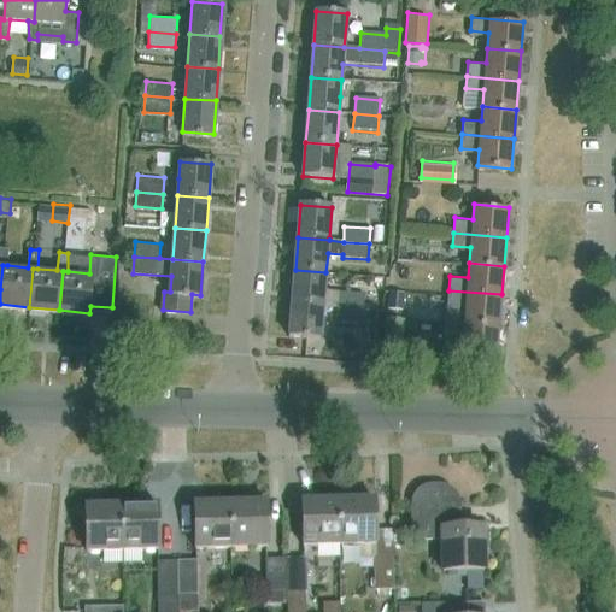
[(324,288),(326,272),(295,270),(293,301),(323,305),(338,306),(340,290),(324,288)]
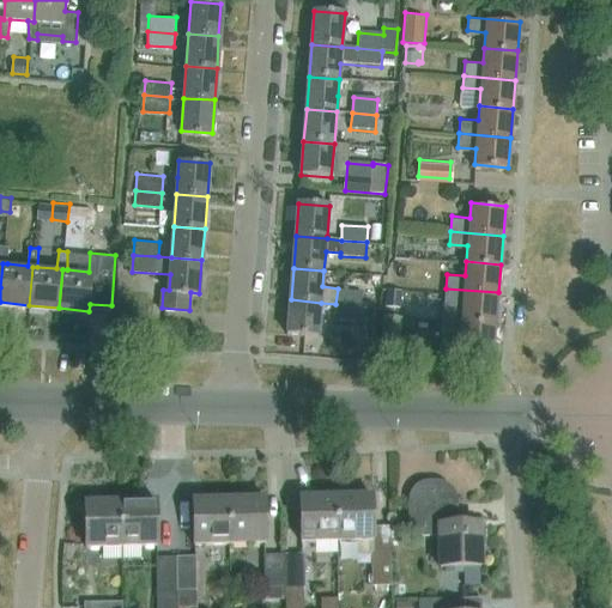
[(387,304),(400,305),(401,290),(388,287),(387,304)]
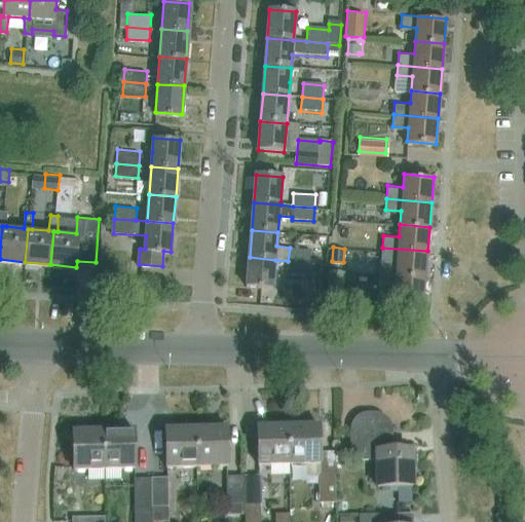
[(310,249),(290,248),(288,261),(309,262),(309,261),(310,249)]
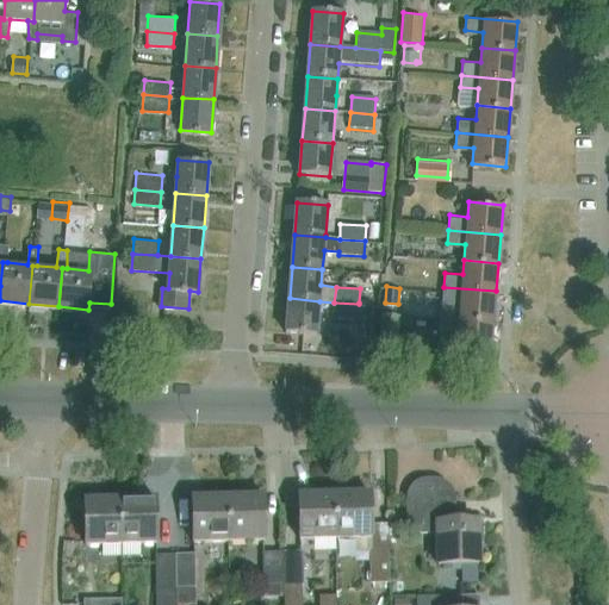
[(460,303),(459,317),(493,319),(496,291),(443,287),(442,301),(460,303)]
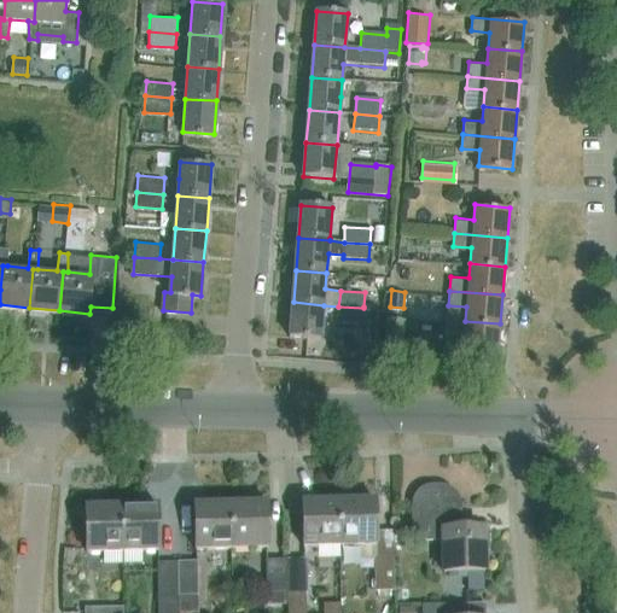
[(324,305),(294,302),(291,336),(321,338),(324,305)]
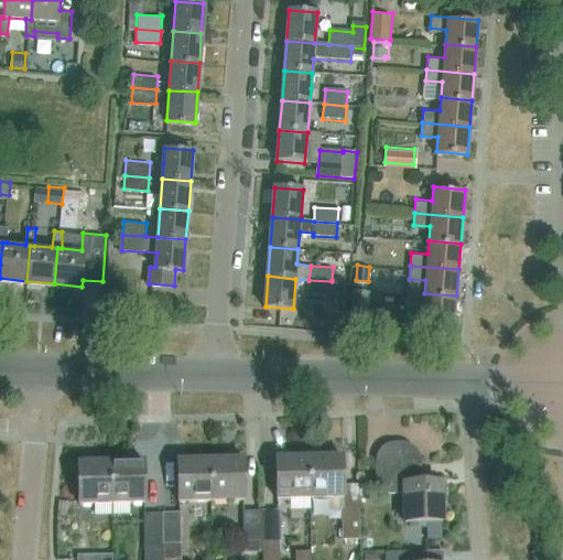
[(332,280),(332,281),(309,280),(307,294),(331,295),(331,298),(343,299),(345,281),(332,280)]
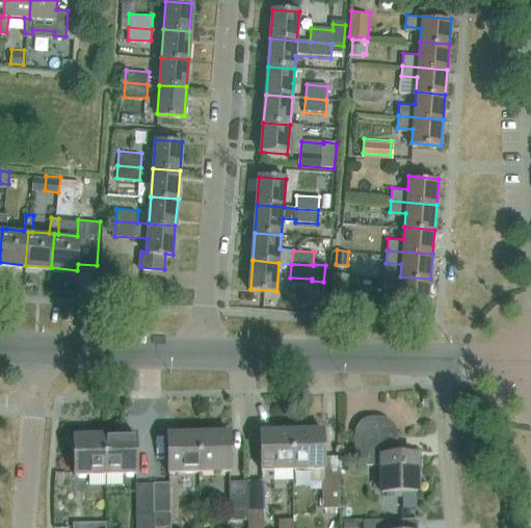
[(333,273),(330,293),(347,294),(349,274),(333,273)]
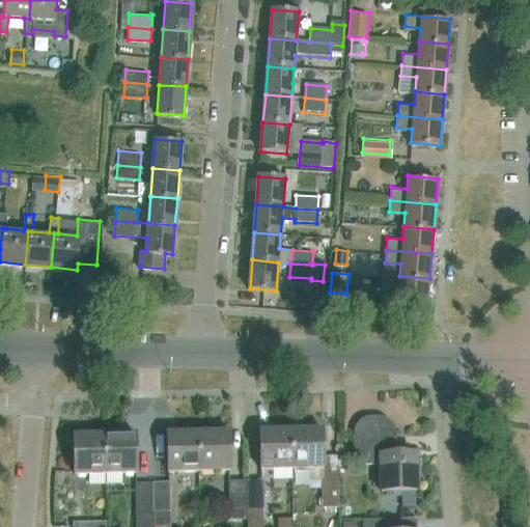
[(426,304),(429,278),(399,276),(398,289),(383,288),(382,300),(426,304)]
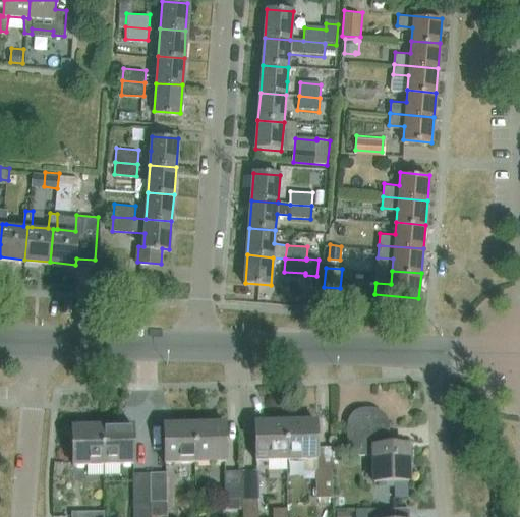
[(385,443),(385,422),(384,419),(383,415),(381,412),(377,410),(373,409),(369,408),(364,409),(360,409),(357,410),(354,413),(352,416),(351,419),(350,423),(351,452),(373,452),(373,478),(394,478),(408,477),(408,461),(412,461),(411,443),(385,443)]
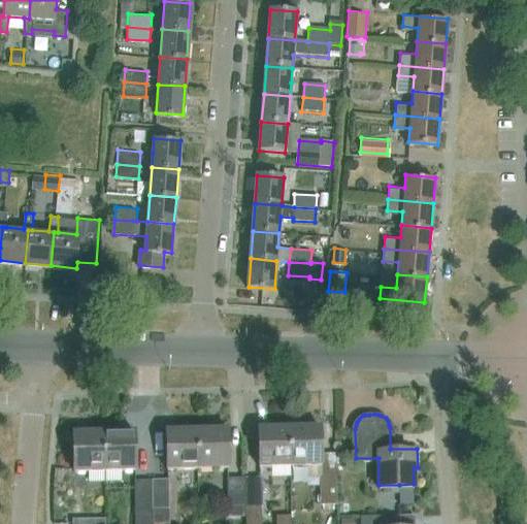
[(291,463),(290,423),(259,424),(259,464),(291,463)]
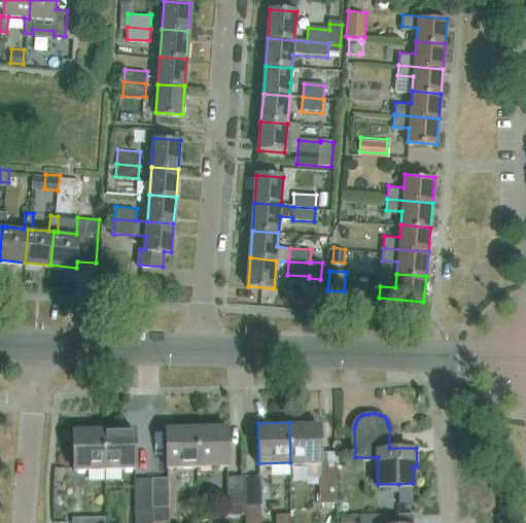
[(335,450),(320,451),(319,422),(289,422),(290,462),(320,461),(321,472),(319,472),(320,501),(336,500),(335,450)]
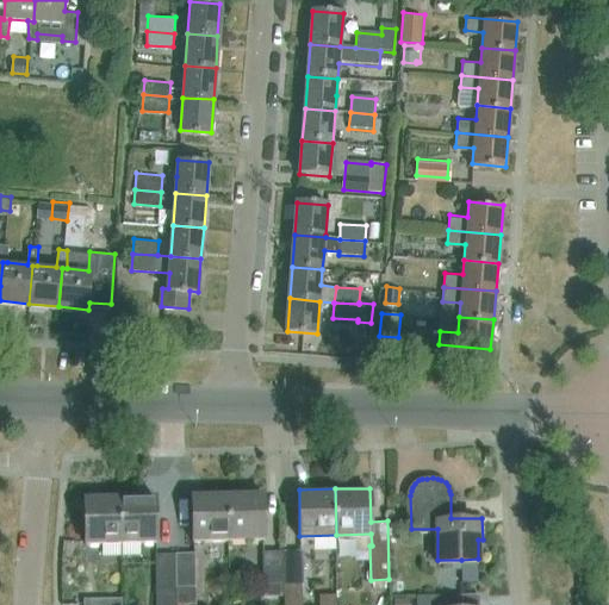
[(262,491),(229,492),(229,537),(263,536),(262,491)]
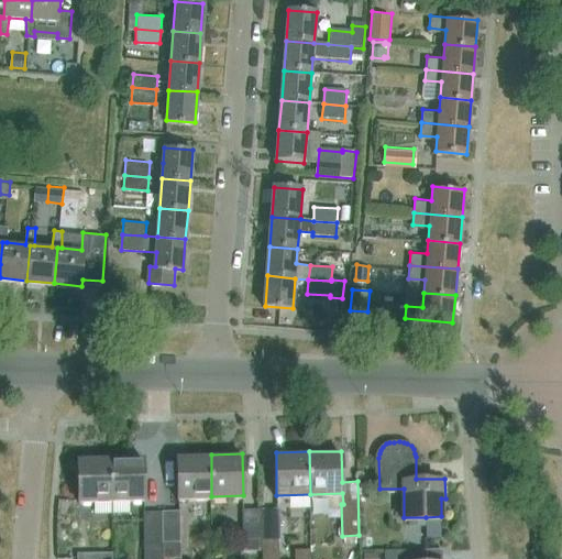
[(211,496),(211,455),(178,456),(179,497),(211,496)]
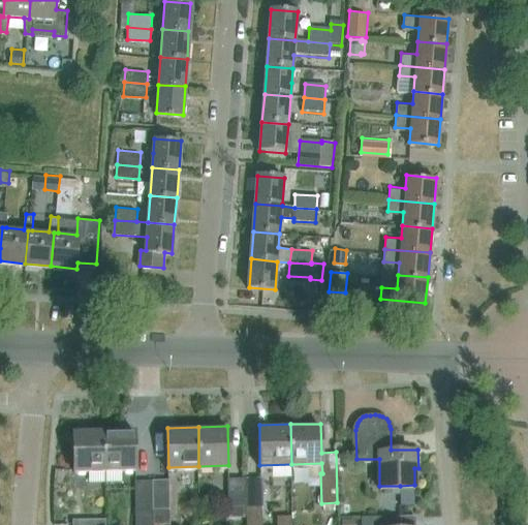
[(86,468),(105,467),(105,428),(73,429),(74,468),(62,469),(62,495),(81,495),(81,476),(86,476),(86,468)]
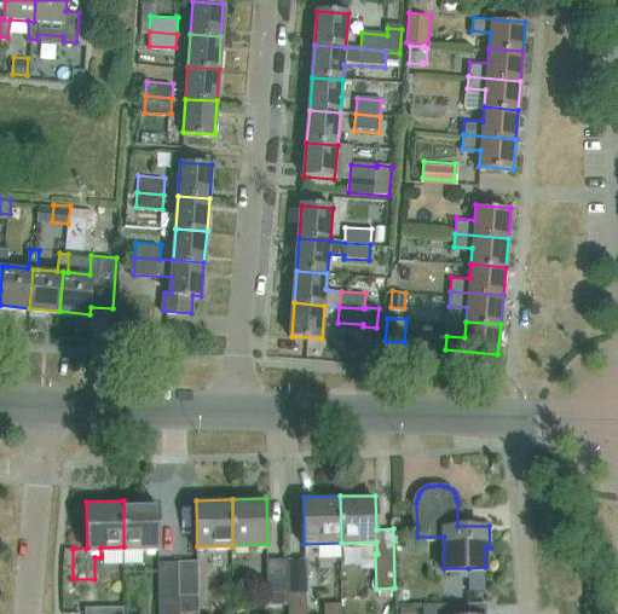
[(157,500),(123,500),(123,546),(159,546),(157,500)]
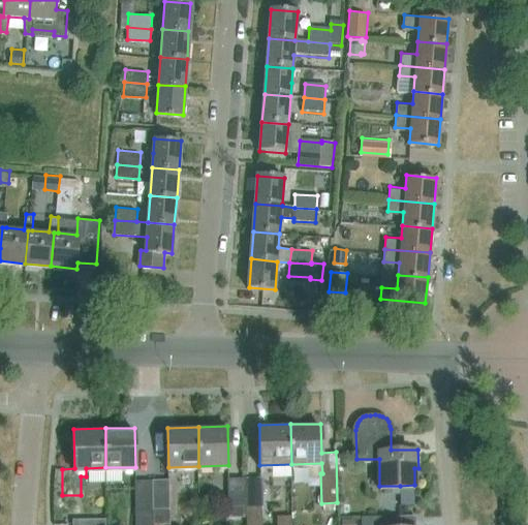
[(262,504),(261,475),(245,476),(246,504),(247,518),(260,518),(260,504),(262,504)]
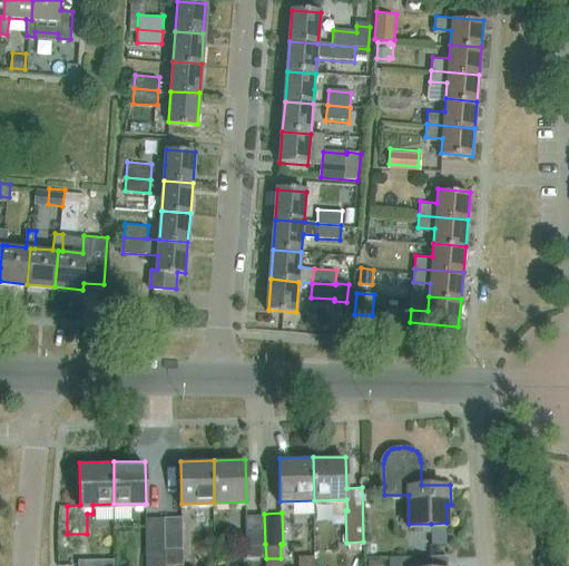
[(164,516),(165,546),(183,546),(183,514),(164,515),(164,516)]
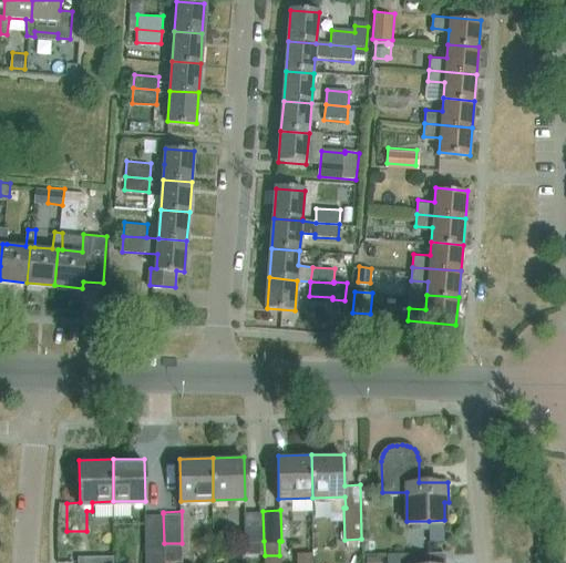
[(264,541),(263,511),(245,511),(245,542),(264,541)]
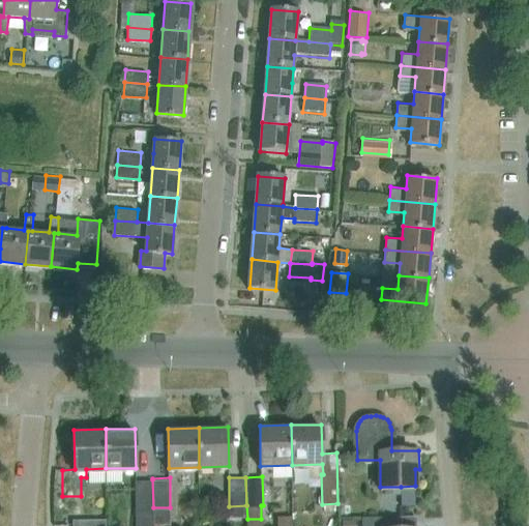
[(153,525),(153,507),(152,479),(136,479),(137,525),(153,525)]
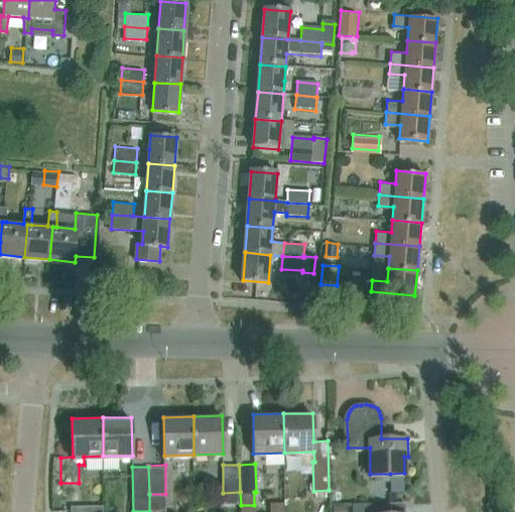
[(404,473),(390,474),(391,491),(405,491),(404,473)]
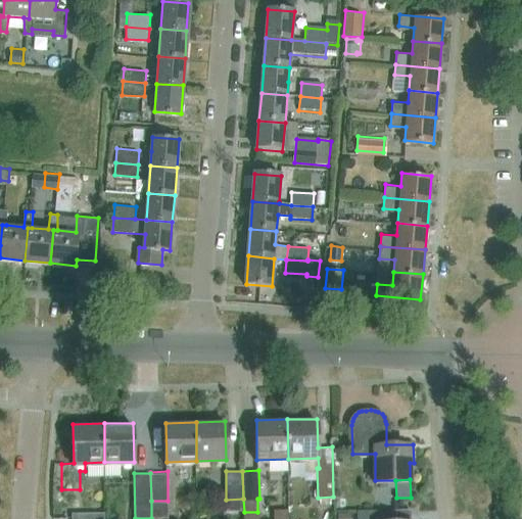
[(289,518),(289,508),(274,508),(274,518),(289,518)]
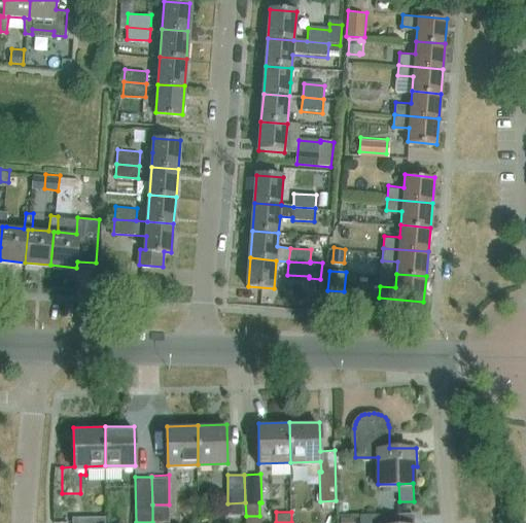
[(398,522),(398,512),(360,513),(360,522),(398,522)]
